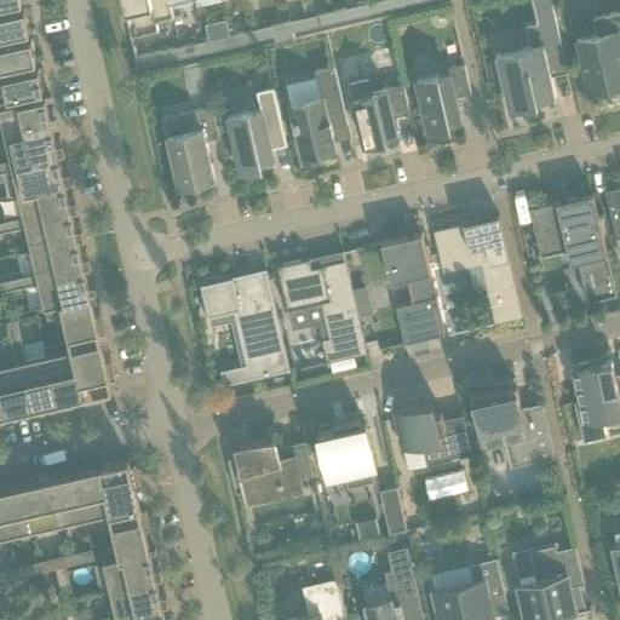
[(122,0),(131,36),(159,30),(156,21),(172,17),(167,0),(122,0)]
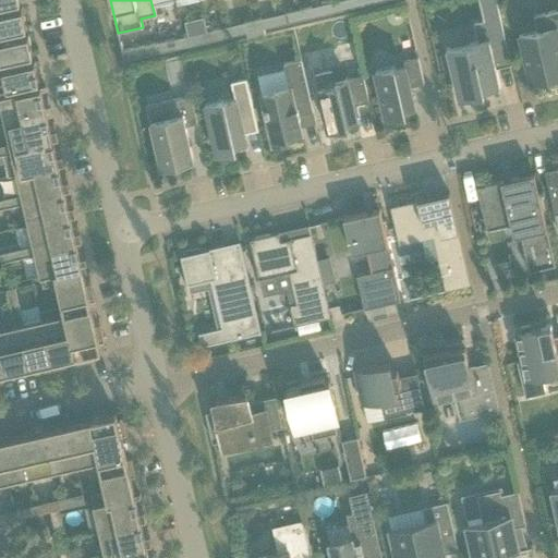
[(341,0),(331,2),(334,12),(347,9),(344,0),(341,0)]
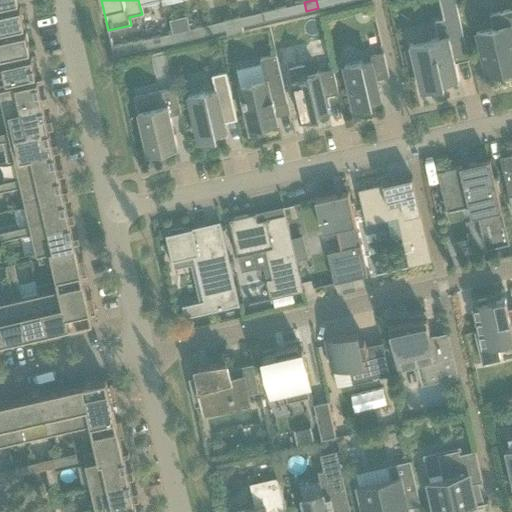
[(430,40),(409,45),(410,49),(420,91),(444,86),(443,83),(450,81),(459,79),(455,62),(469,59),(455,0),(439,0),(443,18),(435,20),(438,38),(430,40)]
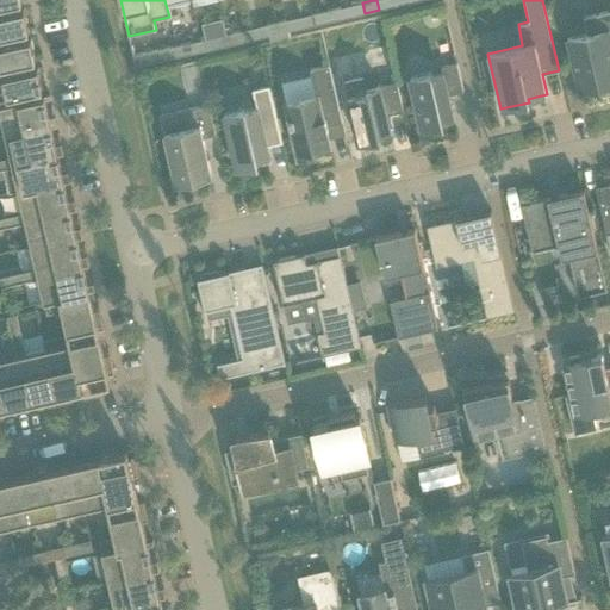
[(0,35),(20,30),(29,29),(24,8),(16,11),(14,4),(14,1),(0,4),(0,35)]
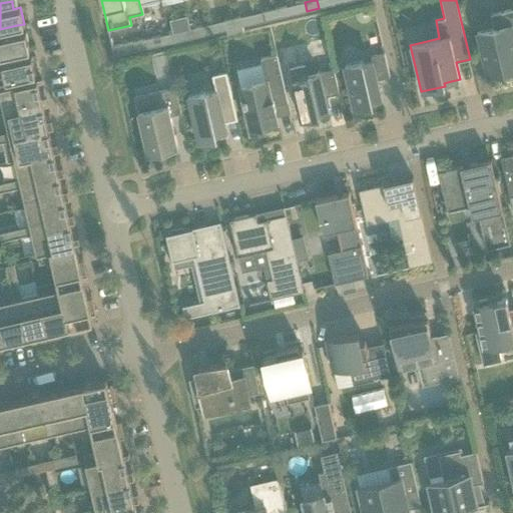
[(277,18),(289,15),(287,6),(275,9),(277,18)]
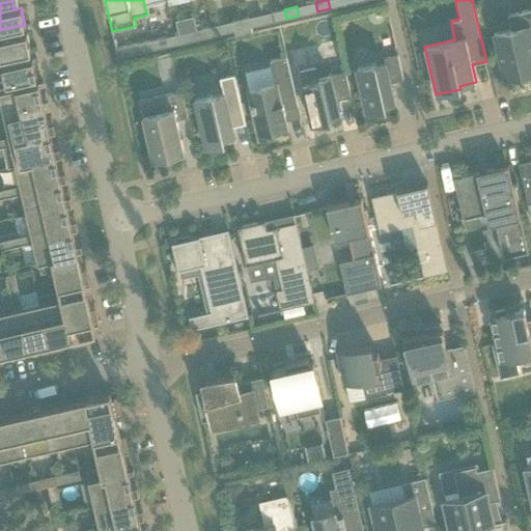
[(272,12),(274,21),(286,19),(284,9),(272,12)]
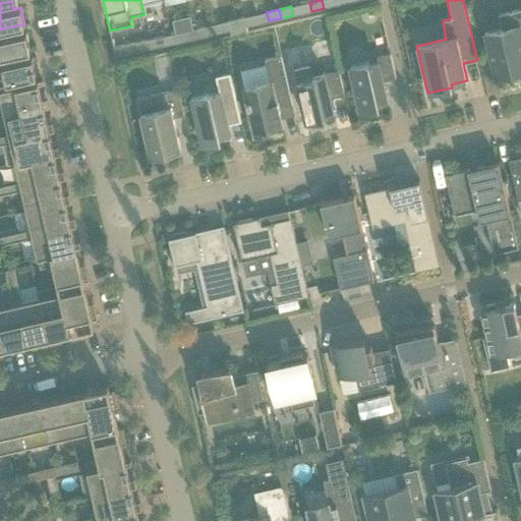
[(495,77),(520,70),(520,9),(499,15),(502,30),(484,34),(495,77)]
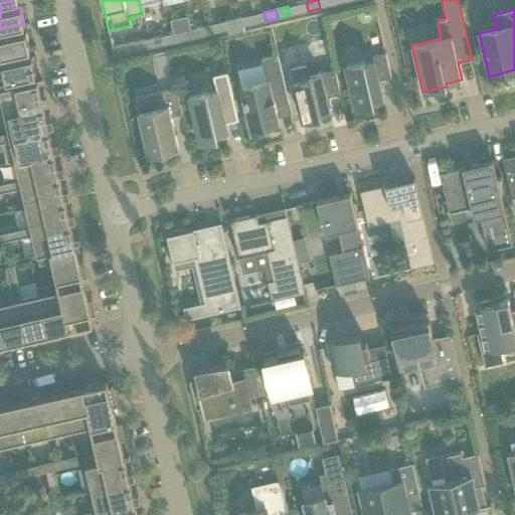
[(236,33),(244,31),(241,17),(233,19),(236,33)]
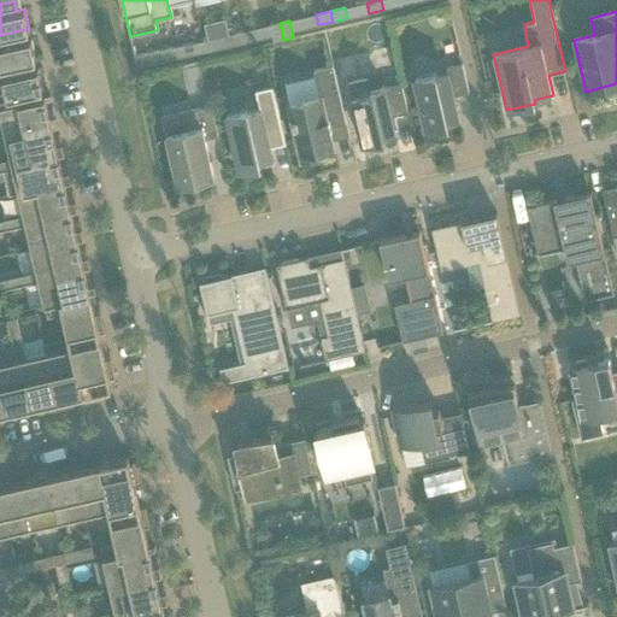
[(270,25),(274,42),(283,40),(280,23),(270,25)]
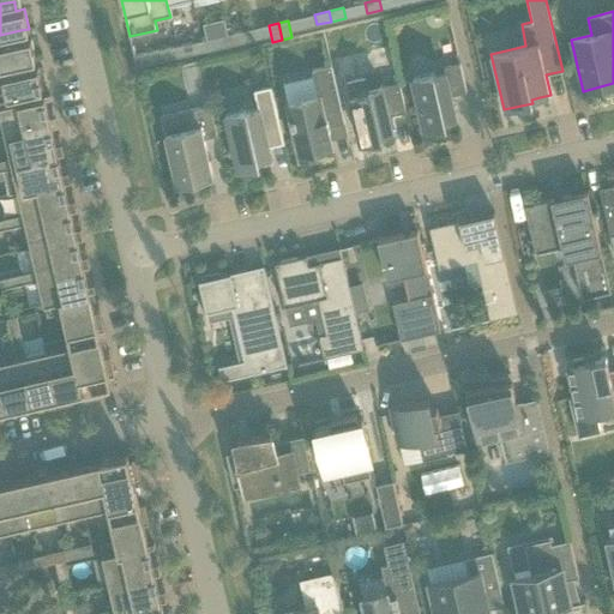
[(0,66),(28,60),(35,58),(31,38),(23,40),(22,34),(22,31),(20,30),(0,35),(0,66)]
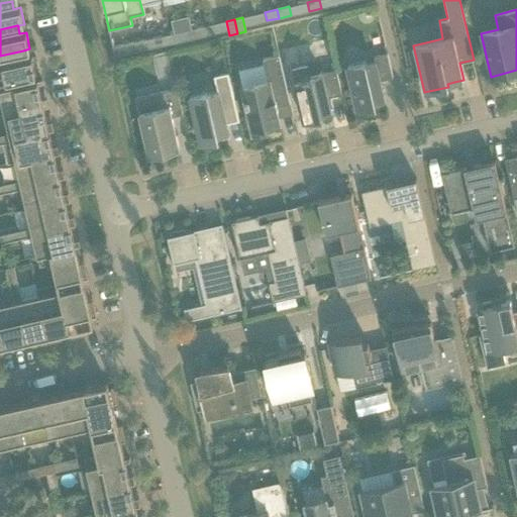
[(194,37),(206,34),(204,26),(192,28),(194,37)]
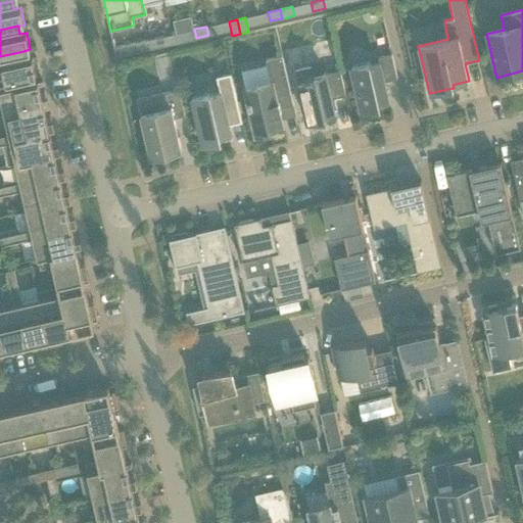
[(182,32),(184,41),(196,38),(194,29),(182,32)]
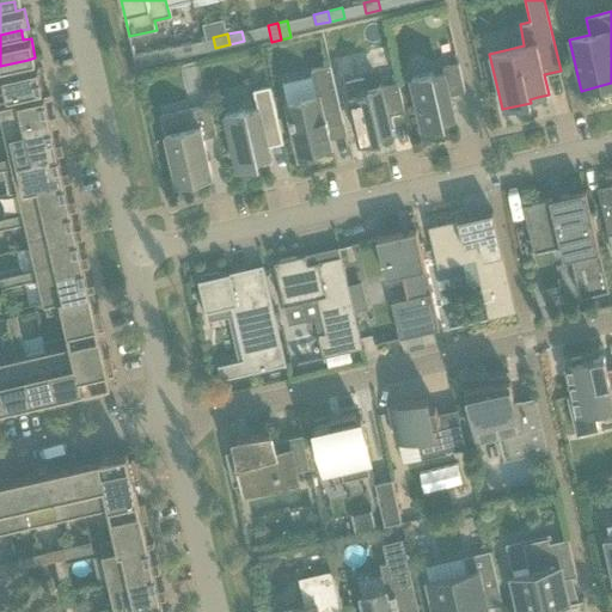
[(194,53),(191,42),(176,46),(178,56),(194,53)]
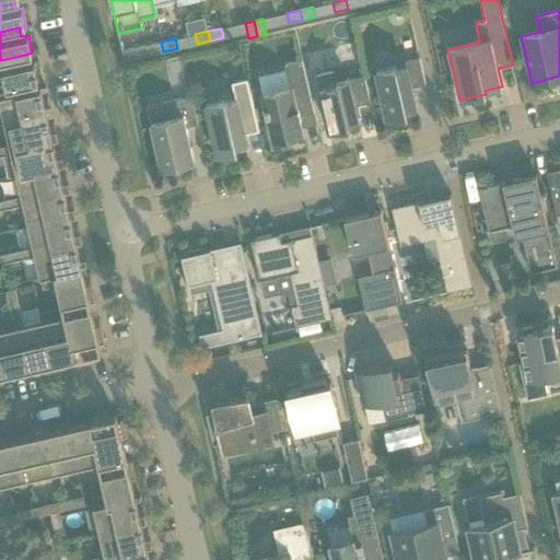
[(161,42),(123,51),(125,60),(163,51),(161,42)]
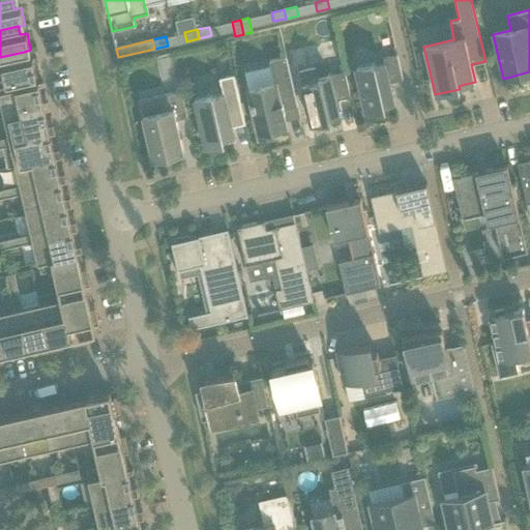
[(0,84),(36,77),(32,58),(26,60),(24,53),(24,52),(0,57),(0,84)]
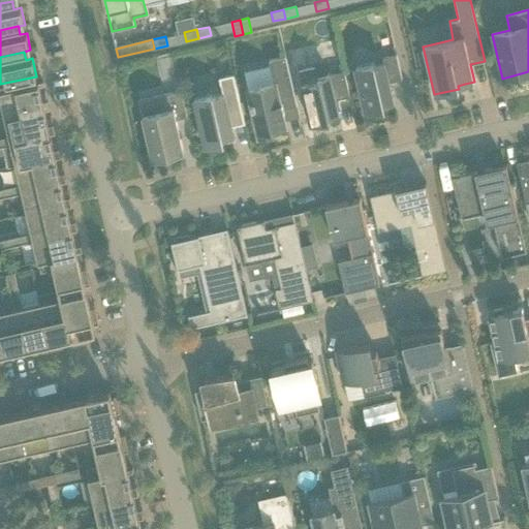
[(402,80),(399,68),(396,55),(382,58),(384,64),(374,66),(373,63),(355,67),(366,110),(383,105),(382,102),(393,100),(389,83),(402,80)]
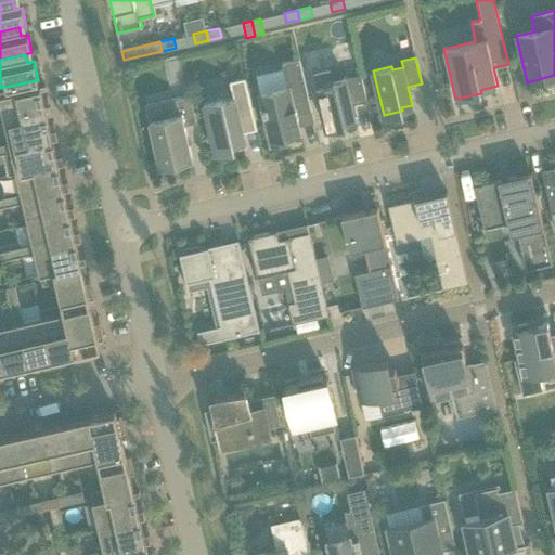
[(297,114),(311,111),(299,60),(282,63),(287,87),(260,93),(271,141),(288,138),(287,133),(299,130),(297,118),(298,118),(297,114)]
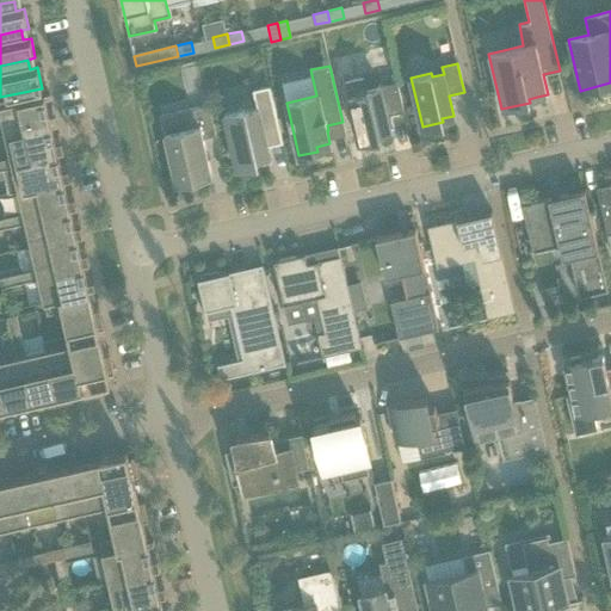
[(366,88),(364,76),(345,81),(359,142),(380,137),(378,133),(390,130),(387,115),(403,111),(397,82),(381,87),(380,86),(366,88)]
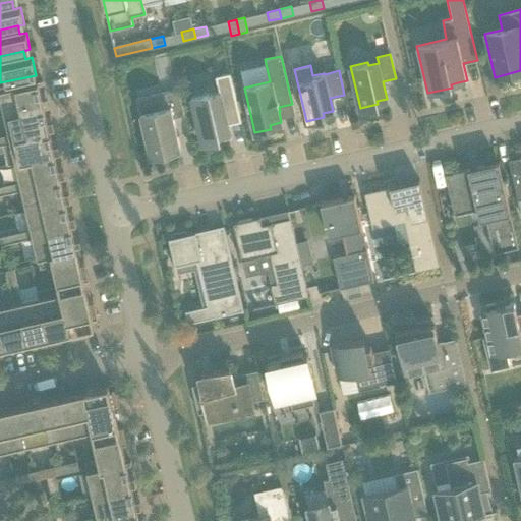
[(191,98),(201,145),(219,140),(218,136),(230,133),(228,124),(241,121),(230,73),(216,76),(219,93),(209,95),(209,94),(191,98)]
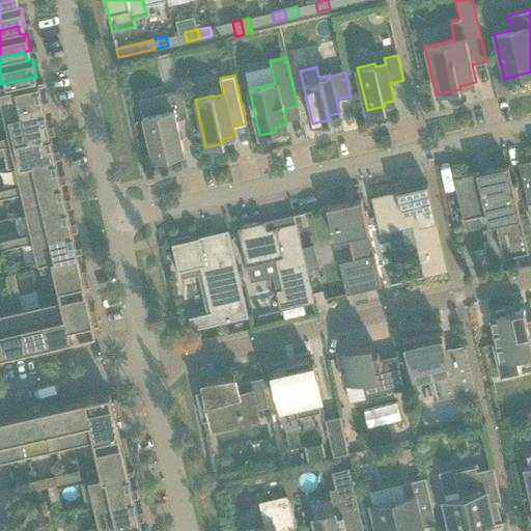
[(0,96),(4,115),(44,106),(38,82),(0,90),(0,96)]
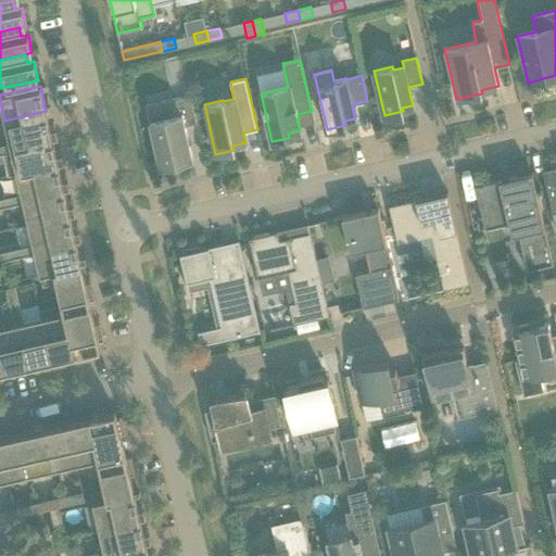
[(177,99),(147,105),(150,122),(152,131),(161,167),(165,166),(166,169),(178,166),(178,163),(192,160),(185,126),(197,123),(191,96),(177,99)]
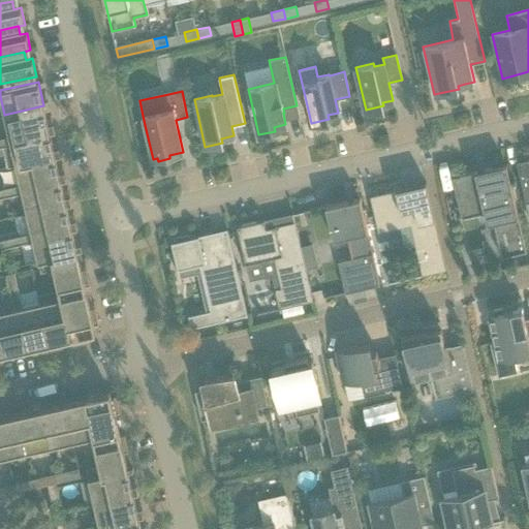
[(9,138),(49,129),(43,105),(4,115),(9,136),(0,137),(0,147),(3,146),(11,145),(9,138)]
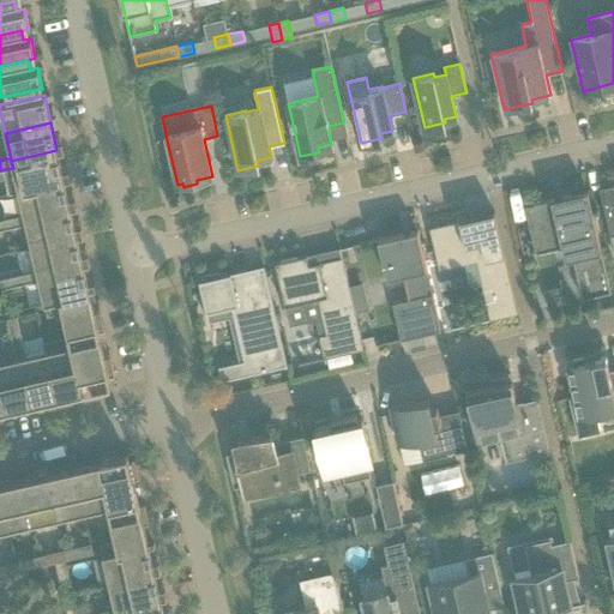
[(13,168),(4,169),(8,191),(10,192),(18,191),(18,188),(64,179),(62,174),(58,156),(56,151),(56,150),(11,161),(13,168)]
